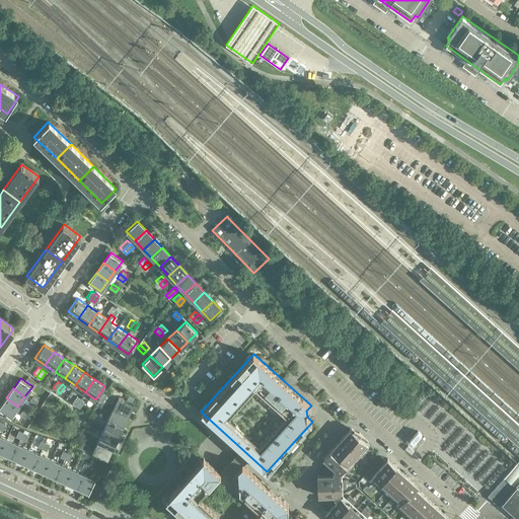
[(112,396),(104,391),(98,400),(106,404),(112,396)]
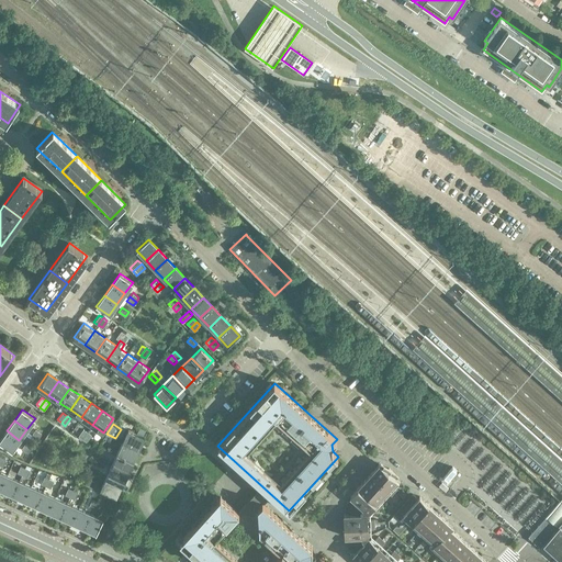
[(78,436),(82,438),(88,431),(83,428),(78,436)]
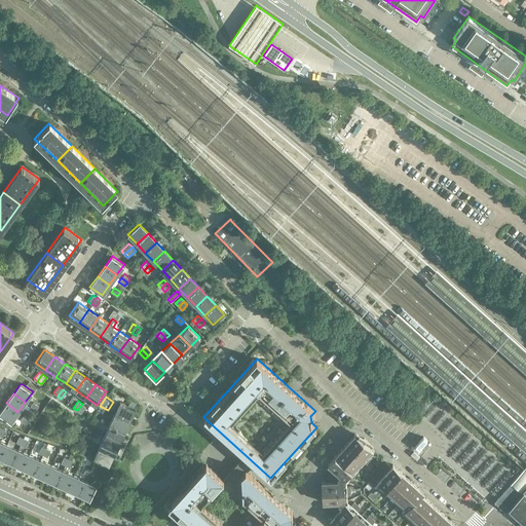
[(39,406),(33,402),(30,406),(36,410),(39,406)]
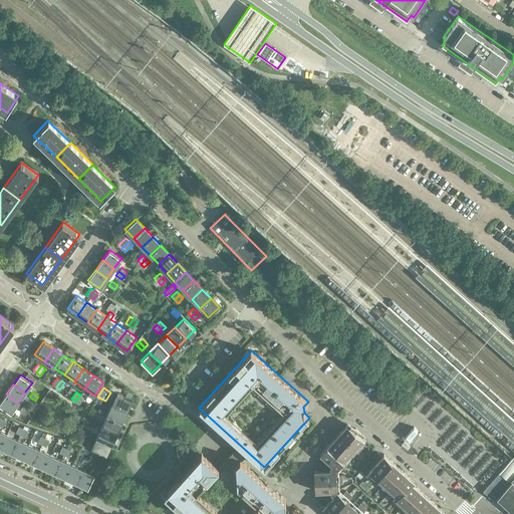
[(111,405),(126,411),(132,400),(117,393),(111,405)]
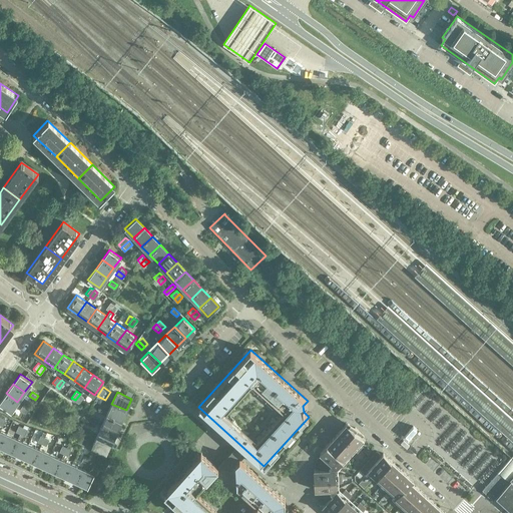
[(17,402),(6,393),(0,401),(0,404),(10,412),(17,402)]
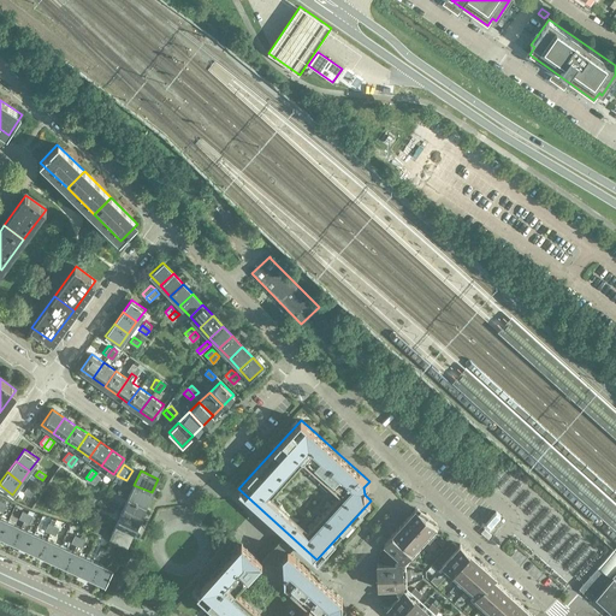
[(101,477),(96,473),(90,480),(95,484),(101,477)]
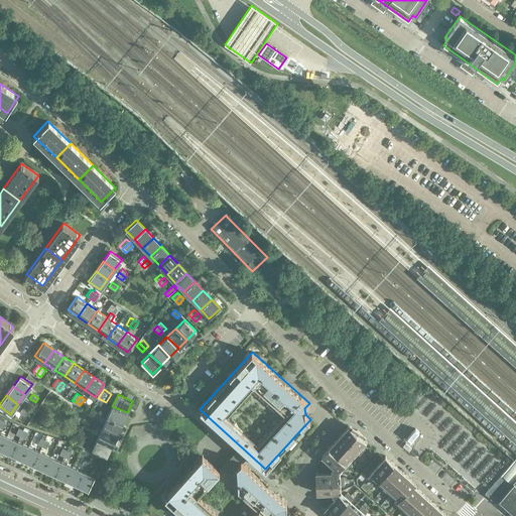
[(25,403),(22,407),(28,412),(31,408),(25,403)]
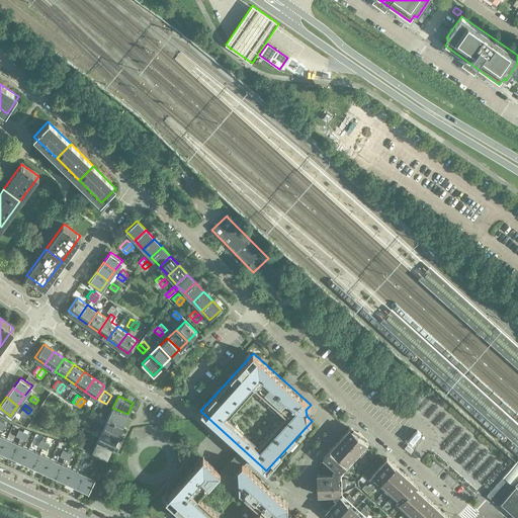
[(107,418),(122,425),(127,414),(112,408),(107,418)]
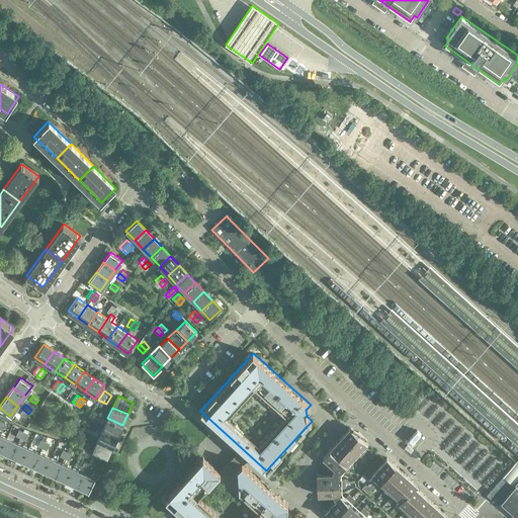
[(26,418),(28,414),(22,409),(19,413),(26,418)]
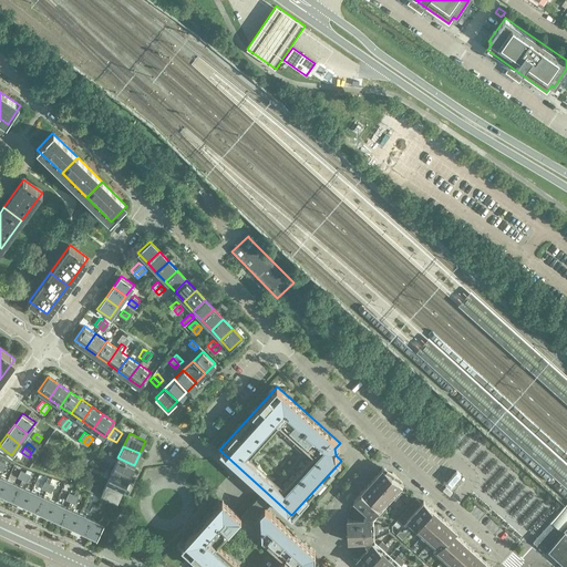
[(112,470),(129,477),(134,465),(117,457),(112,470)]
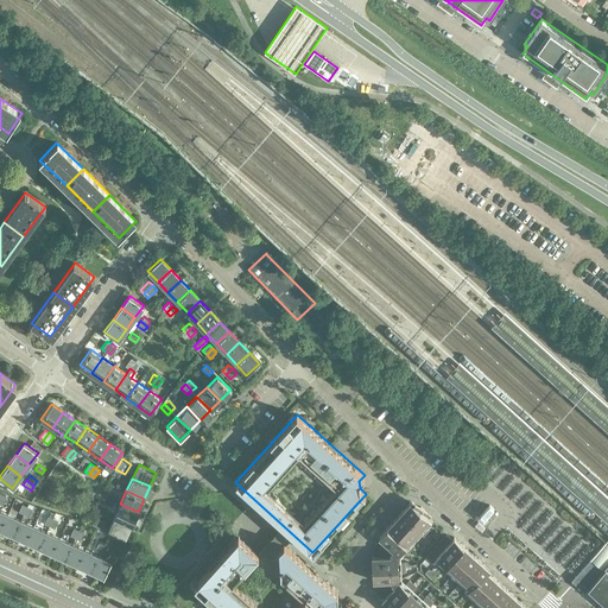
[(425,525),(430,520),(412,502),(380,537),(382,539),(375,546),(375,557),(373,557),(374,581),(377,581),(378,590),(385,597),(382,600),(391,607),(429,607),(434,603),(428,596),(423,602),(412,593),(417,588),(410,581),(405,586),(399,582),(399,581),(399,572),(406,572),(405,563),(398,563),(398,555),(404,549),(409,553),(416,546),(410,542),(419,532),(424,537),(430,530),(425,525)]
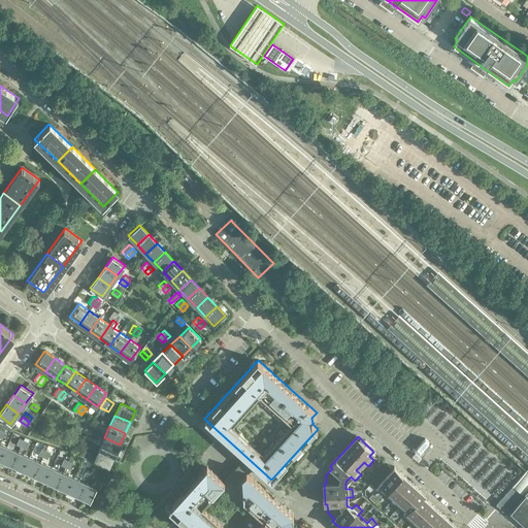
[(99,449),(113,456),(120,444),(104,437),(99,449)]
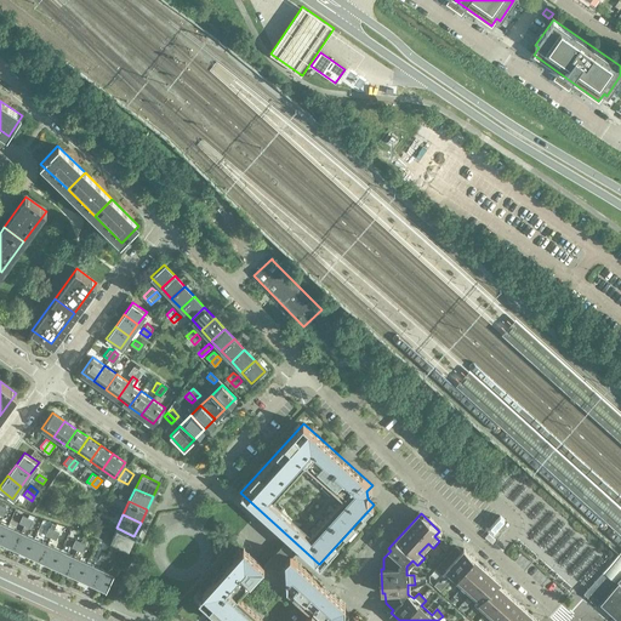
[(0,541),(13,547),(21,531),(7,525),(0,541)]
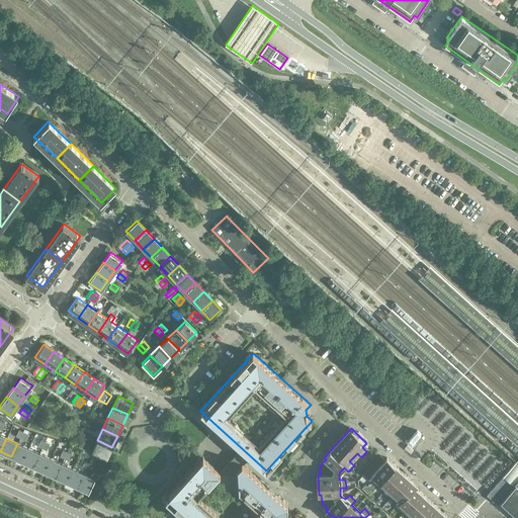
[(111,447),(97,440),(92,451),(106,458),(111,447)]
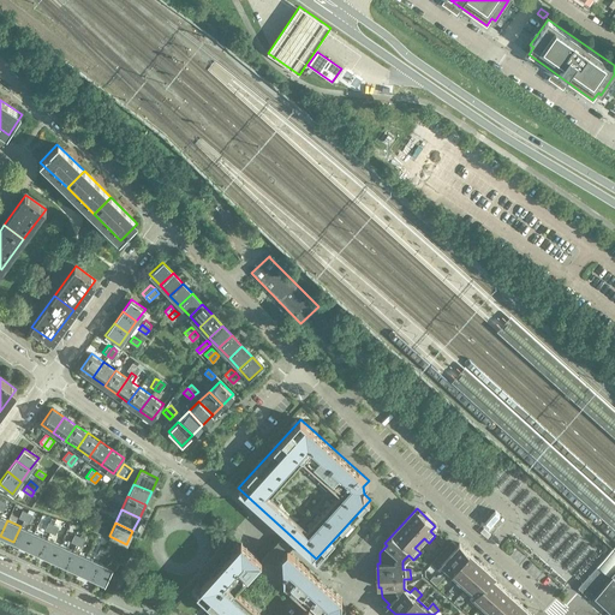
[(105,529),(96,524),(94,530),(102,533),(105,529)]
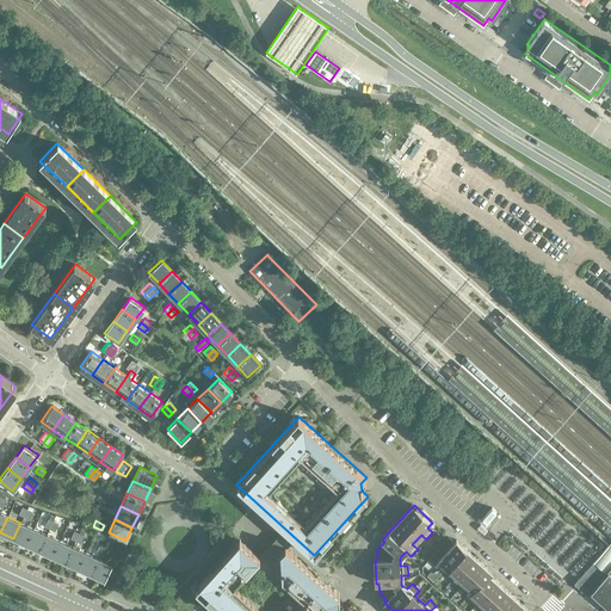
[(13,538),(26,544),(34,529),(20,523),(13,538)]
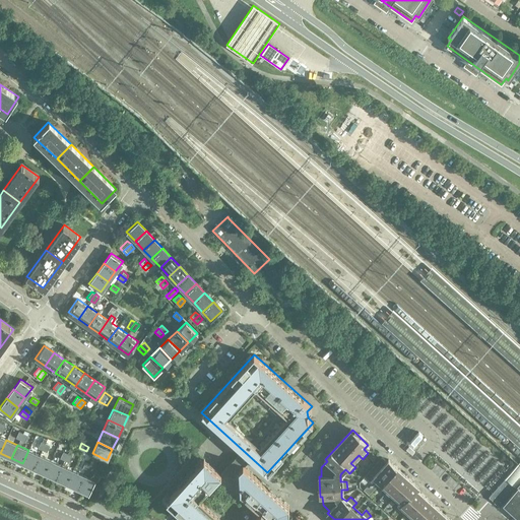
[(22,463),(34,468),(40,455),(28,450),(22,463)]
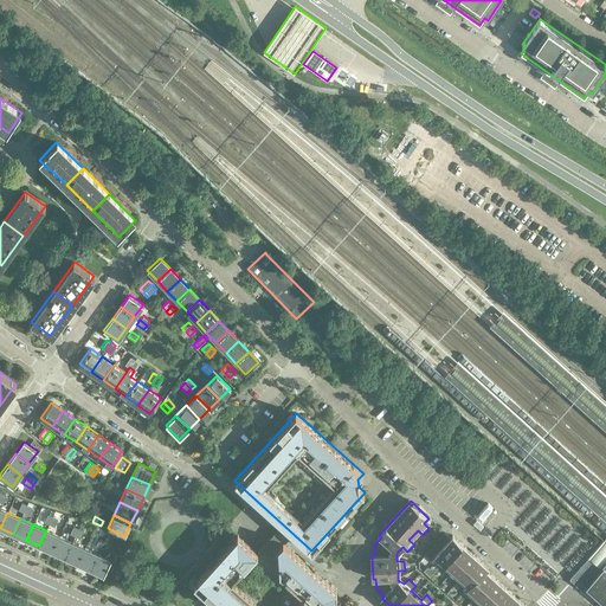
[(59,536),(46,530),(39,546),(52,552),(59,536)]
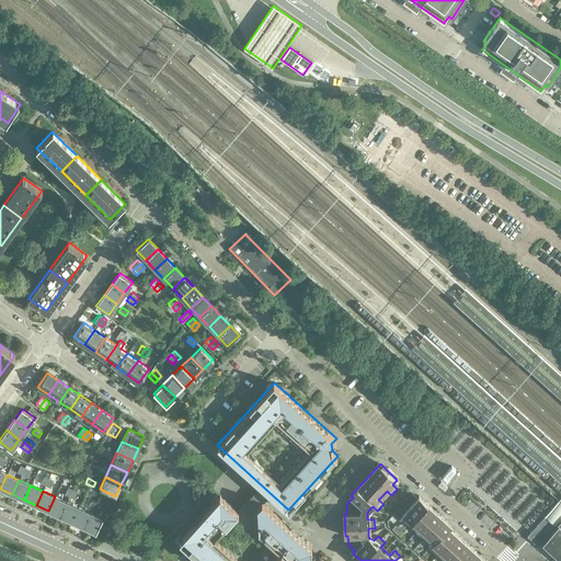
[(179,540),(202,560),(306,560),(311,554),(311,546),(253,493),(237,511),(219,495),(179,540)]
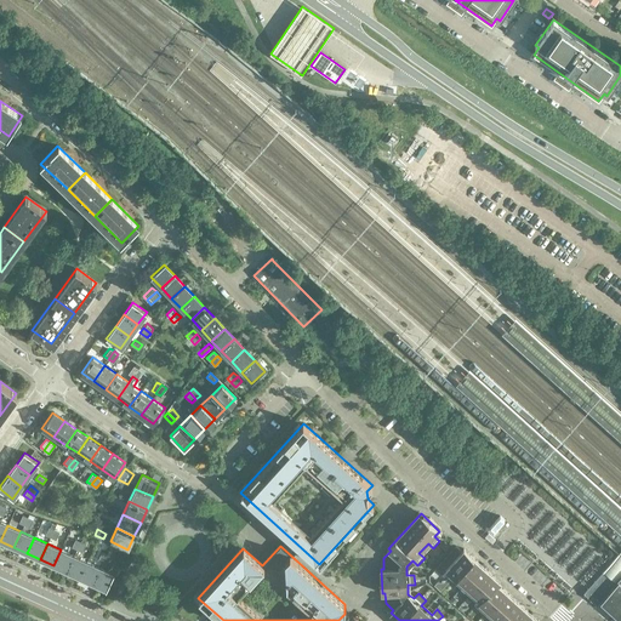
[(53,565),(67,571),(74,556),(61,550),(53,565)]
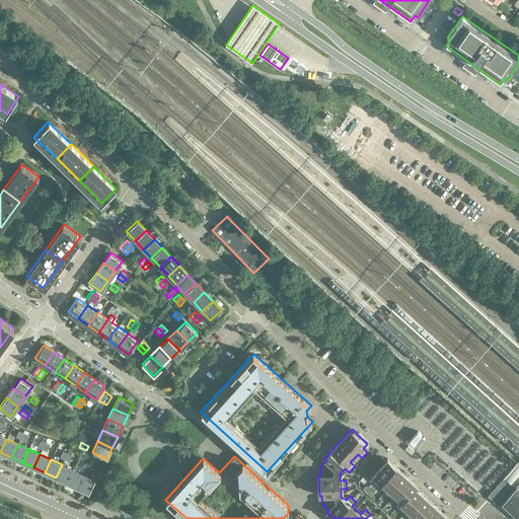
[(378,470),(376,472),(374,475),(378,479),(374,484),(380,489),(384,485),(393,493),(389,497),(394,502),(398,498),(402,501),(400,503),(405,507),(401,512),(408,517),(412,513),(418,518),(450,518),(416,488),(418,486),(388,459),(386,461),(384,463),(382,465),(380,468),(378,470)]
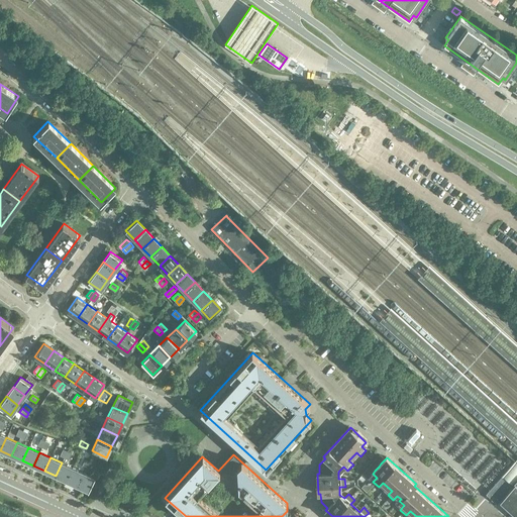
[(500,501),(516,516),(516,459),(516,461),(493,488),(490,491),(500,501)]
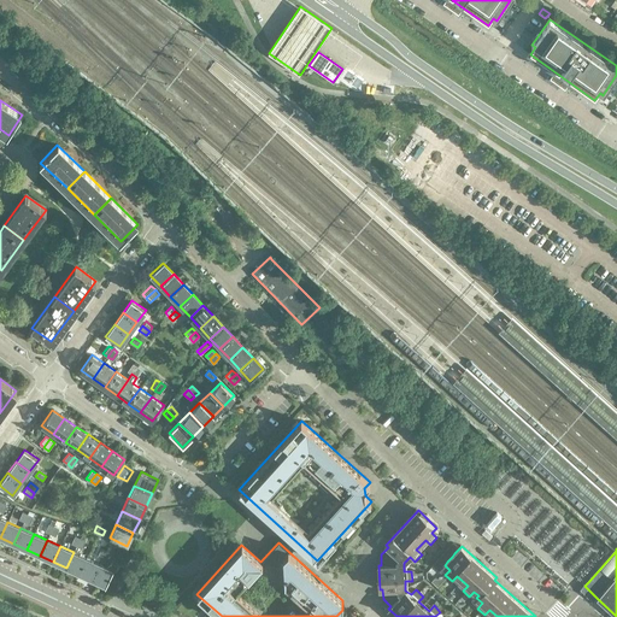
[(66,568),(70,569),(80,574),(87,558),(74,552),(66,568)]
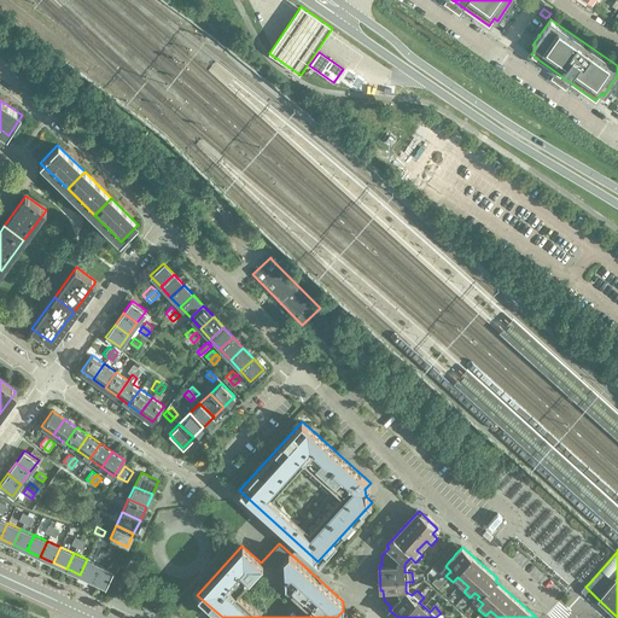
[(80,575),(92,581),(99,565),(87,559),(80,575)]
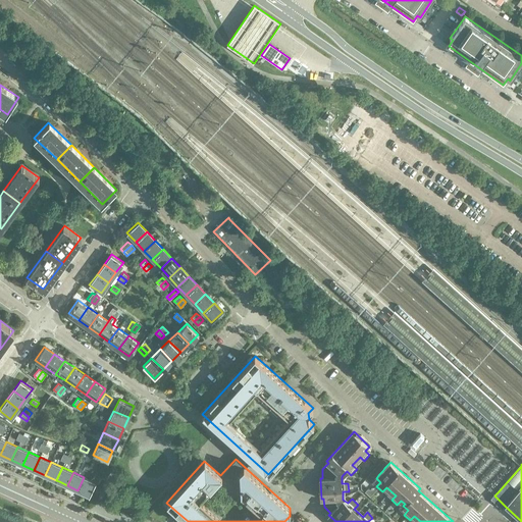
[(84,477),(77,490),(90,496),(96,482),(84,477)]
